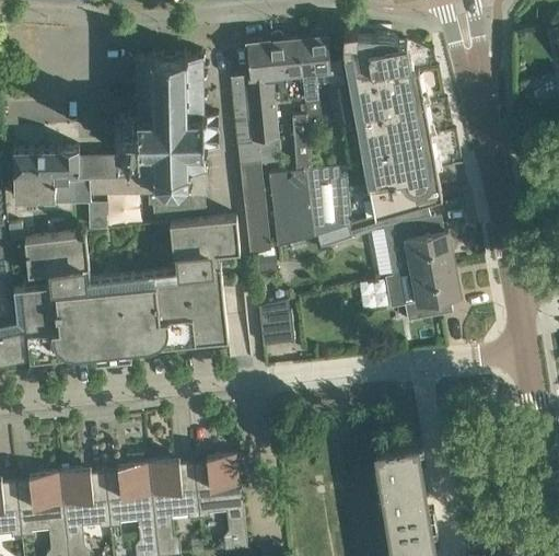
[(298,38),(303,96),(303,100),(317,99),(316,85),(330,83),(329,71),(329,70),(326,36),(323,36),(323,35),(323,34),(322,33),(321,32),(318,31),(316,31),(315,32),(314,32),(313,33),(312,33),(312,34),(311,35),(311,36),(311,37),(298,38)]
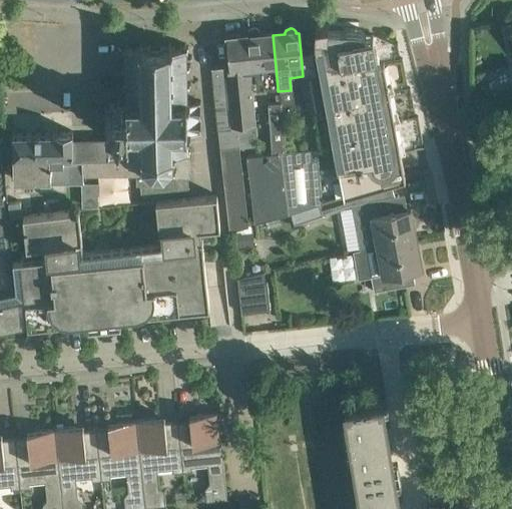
[(327,30),(327,28),(314,30),(313,43),(336,166),(341,198),(389,184),(404,180),(382,66),(375,67),(373,59),(376,58),(372,38),(365,40),(363,35),(359,32),(355,32),(327,30)]
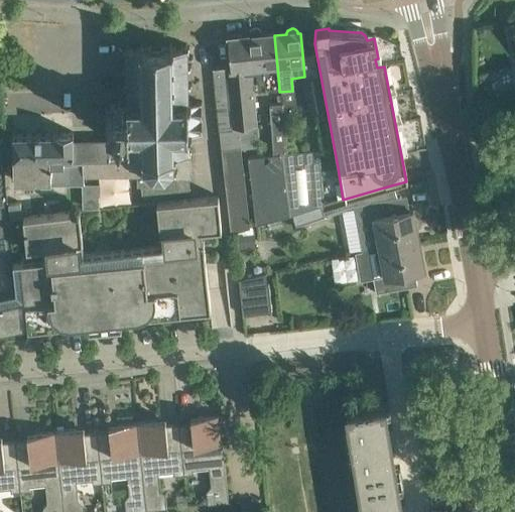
[(228,235),(230,235),(248,233),(239,152),(257,151),(250,77),(256,76),(257,92),(279,89),(274,35),(260,36),(259,35),(259,34),(258,33),(257,32),(256,31),(255,31),(254,31),(253,31),(251,32),(250,32),(249,33),(249,34),(248,35),(248,36),(248,37),(248,38),(247,38),(247,37),(227,39),(230,70),(211,72),(211,74),(212,74),(228,235)]
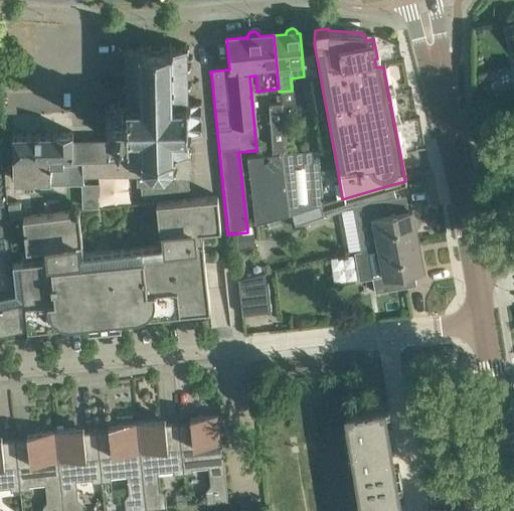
[(141,197),(188,192),(187,137),(201,137),(200,106),(190,106),(189,68),(186,68),(186,52),(187,52),(187,50),(186,50),(185,49),(185,48),(182,48),(182,49),(170,50),(170,47),(139,47),(139,50),(127,50),(127,49),(125,49),(125,51),(124,51),(122,51),(122,54),(124,54),(124,70),(121,70),(122,107),(109,108),(109,110),(108,110),(108,113),(105,114),(105,132),(109,132),(110,136),(110,138),(111,138),(111,144),(71,144),(71,135),(11,137),(13,183),(40,183),(40,190),(50,189),(50,187),(82,186),(82,177),(136,176),(136,189),(140,189),(141,197)]
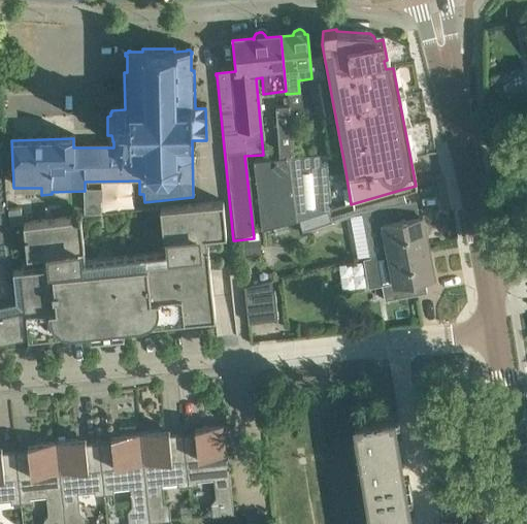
[(315,116),(330,112),(325,83),(309,85),(315,116)]
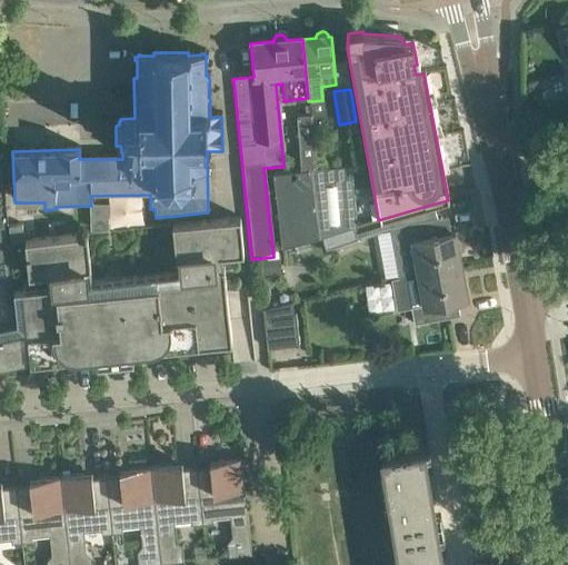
[(299,175),(309,174),(309,172),(315,172),(309,110),(304,110),(305,119),(296,120),(299,175)]
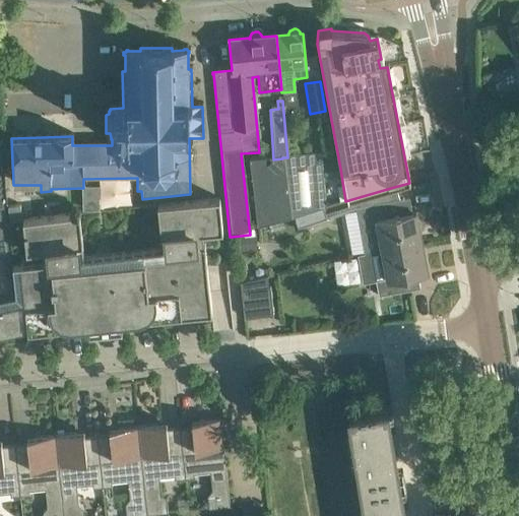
[(290,218),(323,208),(345,201),(340,169),(321,173),(320,154),(287,157),(282,157),(282,158),(289,217),(290,218)]
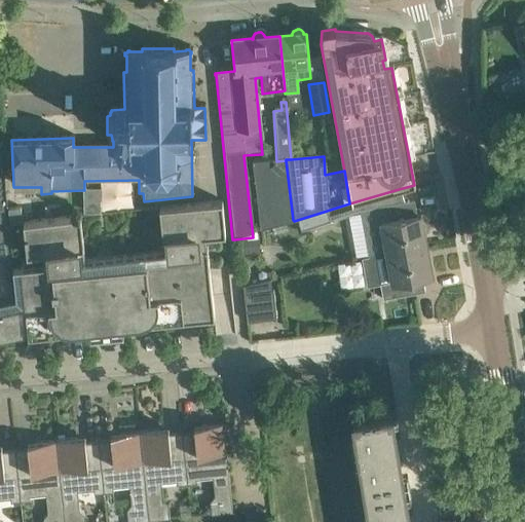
[(251,163),(258,231),(293,220),(286,160),(276,161),(251,163)]
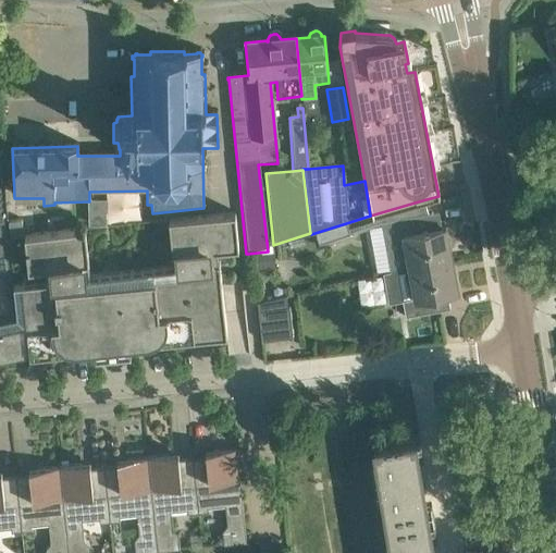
[(385,243),(392,273),(407,269),(451,261),(445,230),(433,232),(430,217),(428,217),(422,200),(370,216),(346,223),(311,234),(316,250),(355,238),(354,237),(380,229),(383,244),(385,243)]
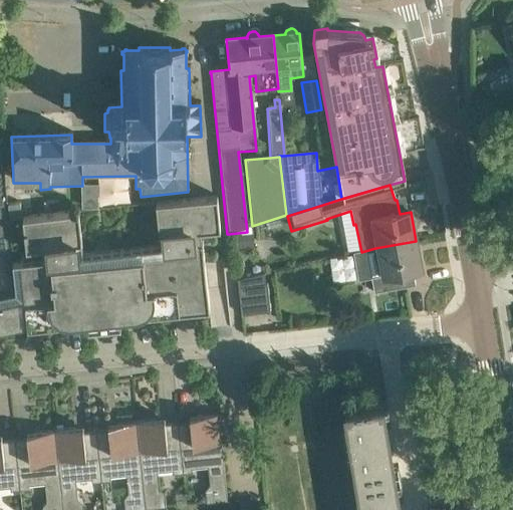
[(200,233),(219,231),(216,199),(155,206),(159,247),(109,252),(92,254),(82,255),(77,214),(22,219),(25,251),(40,250),(41,260),(12,263),(12,264),(19,263),(23,300),(0,305),(0,332),(209,311),(202,243),(201,243),(200,233)]
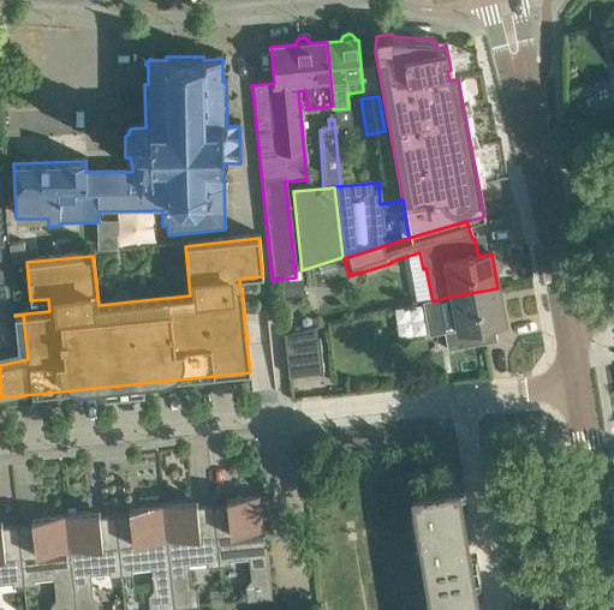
[(0,347),(13,345),(9,275),(0,276),(0,347)]
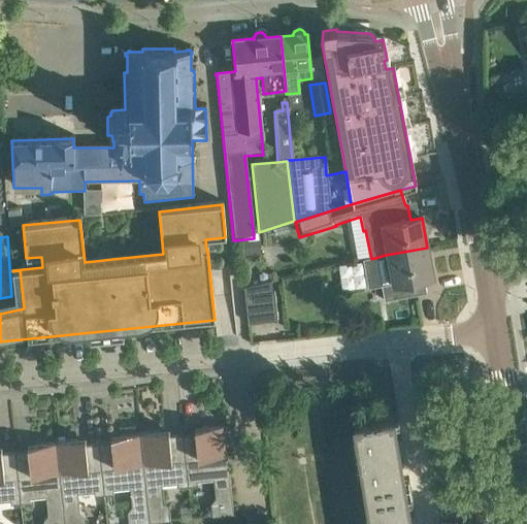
[(259,256),(259,241),(243,241),(243,256),(259,256)]
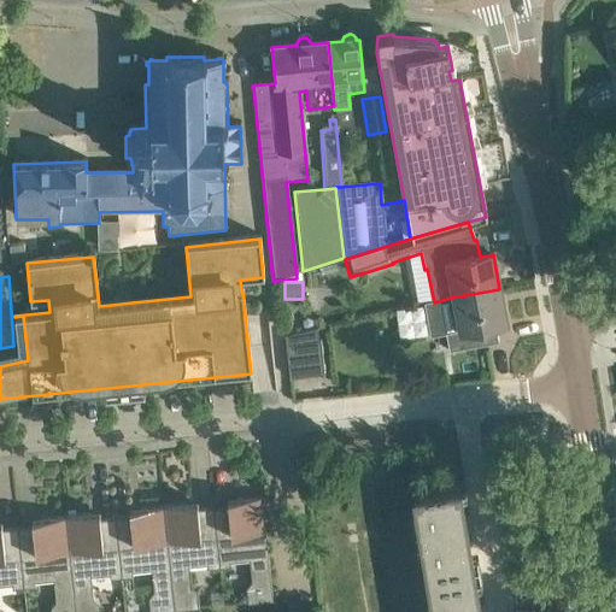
[(434,304),(422,306),(429,340),(445,336),(449,354),(476,349),(498,345),(494,328),(506,325),(499,289),(451,298),(434,302),(434,304)]
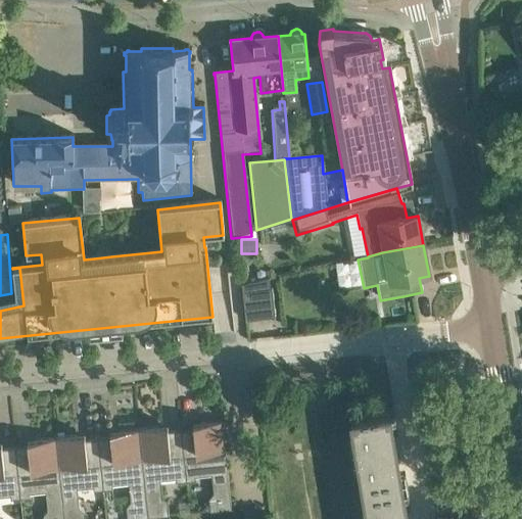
[(274,320),(270,280),(241,287),(245,323),(274,320)]
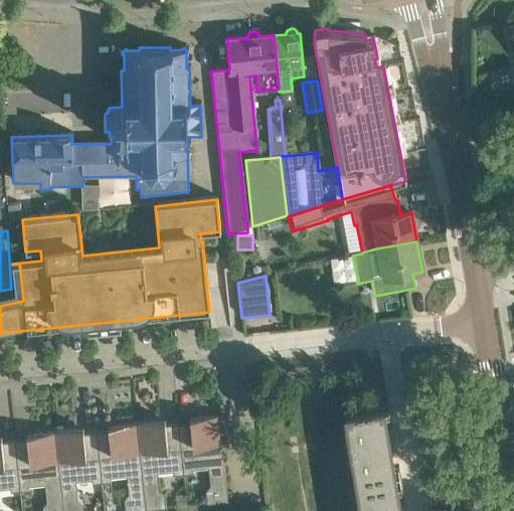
[(398,510),(382,408),(387,407),(387,406),(344,413),(360,510),(398,510)]
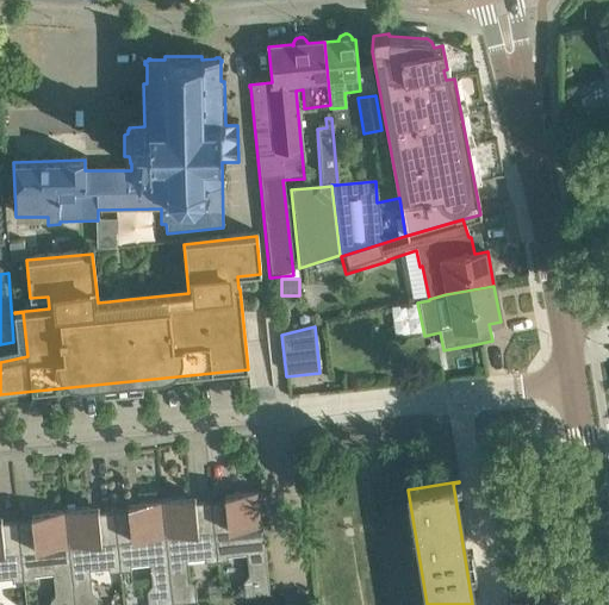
[(224,503),(210,505),(216,563),(227,563),(227,559),(246,556),(248,578),(242,585),(244,599),(269,597),(259,493),(224,497),(224,503)]
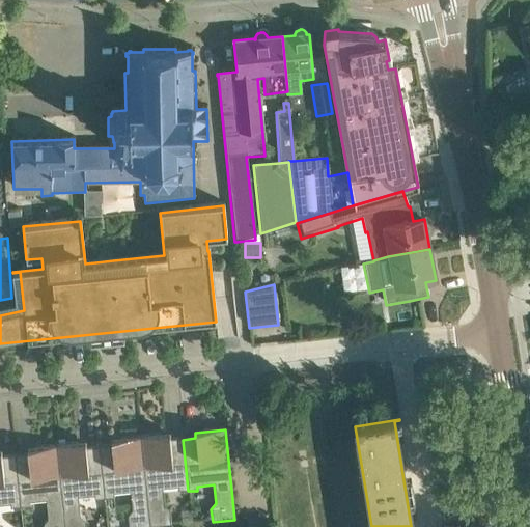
[(169,435),(140,438),(149,526),(170,526),(169,514),(163,508),(162,490),(177,489),(178,492),(188,491),(183,440),(169,441),(169,435)]
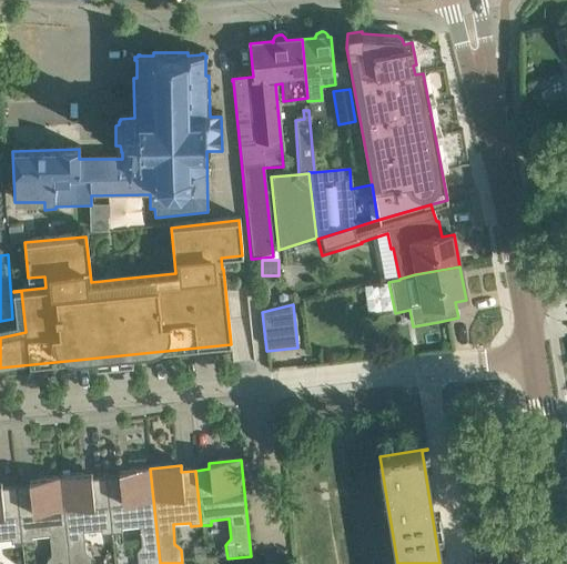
[(119,479),(105,480),(111,535),(121,534),(121,530),(138,529),(140,547),(135,554),(137,563),(160,563),(150,469),(119,472),(119,479)]
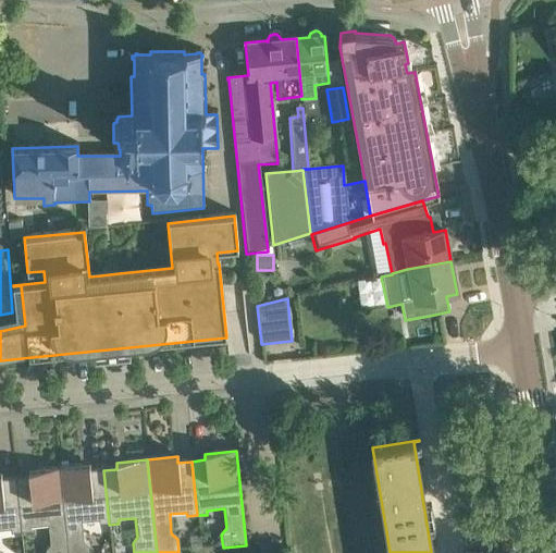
[(89,466),(59,469),(66,552),(89,552),(88,548),(83,543),(81,524),(98,521),(98,526),(109,525),(103,470),(89,471),(89,466)]
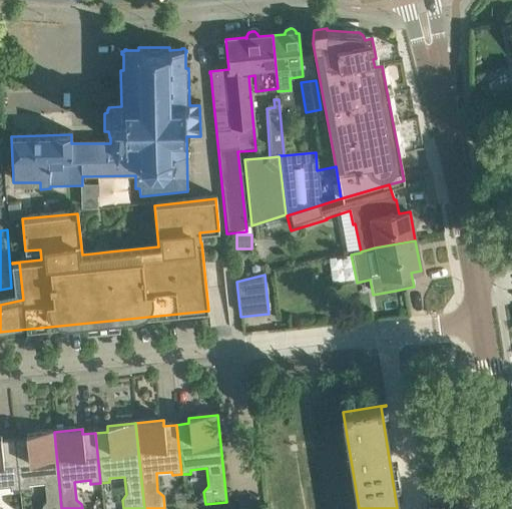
[(26,440),(14,441),(18,491),(28,490),(27,487),(43,485),(45,503),(42,508),(61,508),(54,432),(26,435),(26,440)]
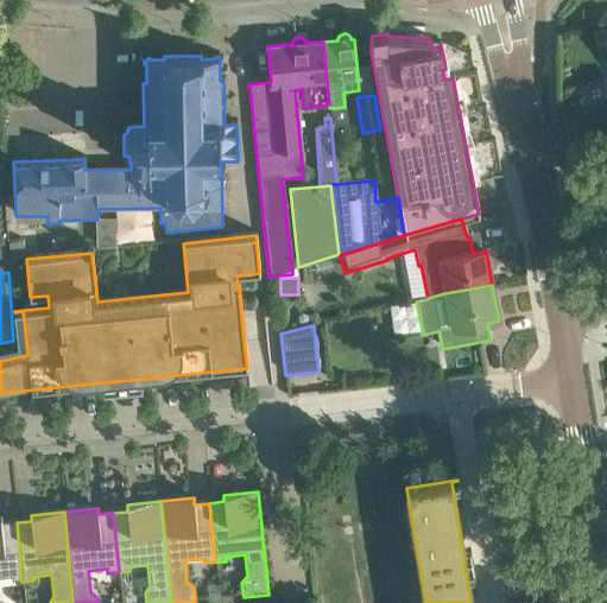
[(21,582),(17,522),(1,525),(0,518),(0,602),(0,579),(11,578),(11,583),(21,582)]
